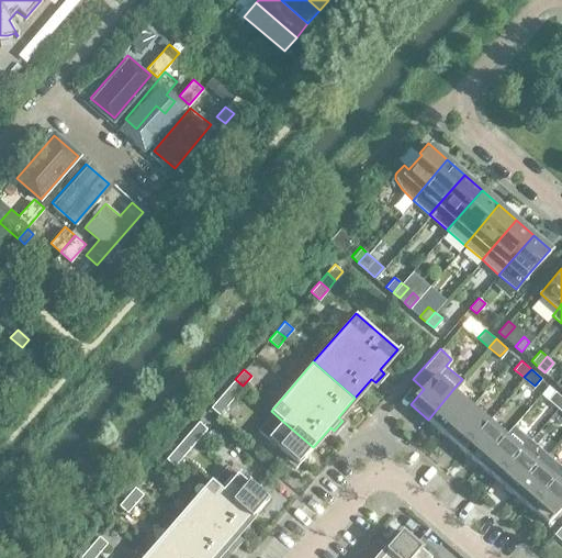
[(227,387),(236,394),(243,386),(235,379),(227,387)]
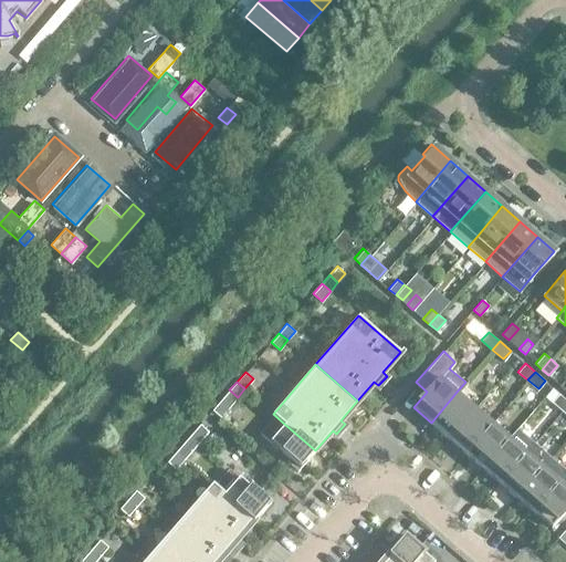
[(238,397),(229,389),(221,398),(230,406),(238,397)]
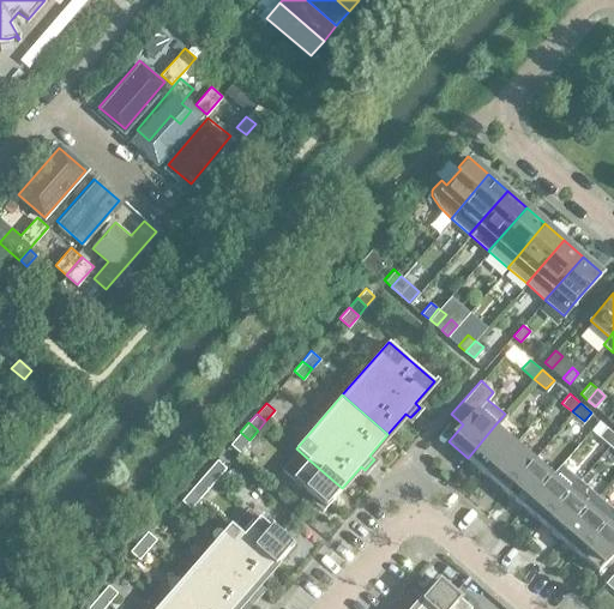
[(515,441),(495,424),(468,458),(486,474),(515,441)]
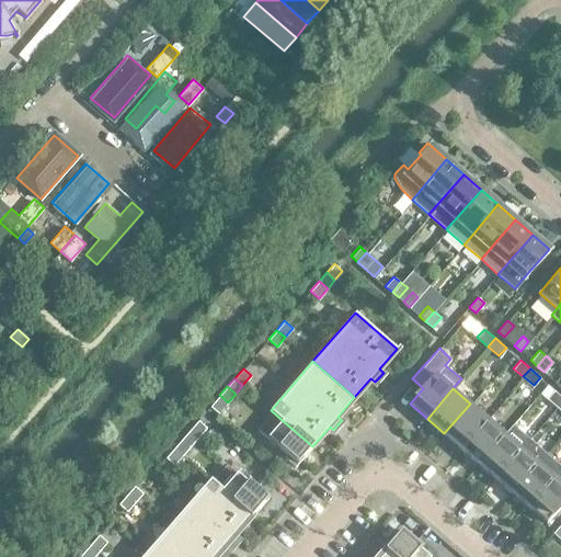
[(547,398),(558,406),(560,401),(560,395),(554,389),(547,398)]
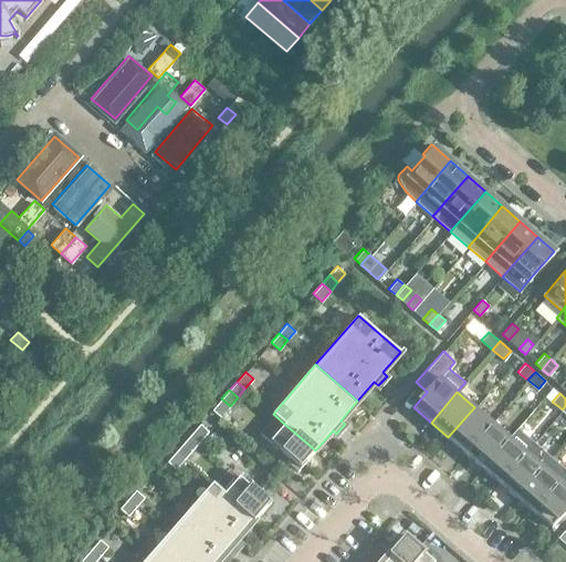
[(230,406),(221,398),(212,409),(220,416),(230,406)]
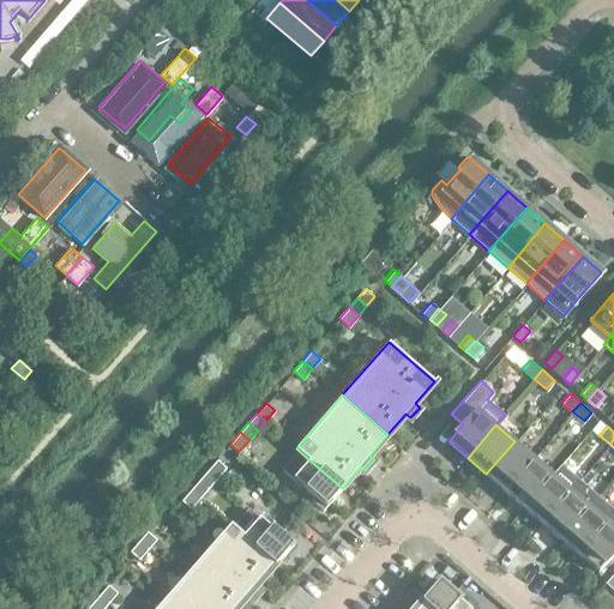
[(533,457),(515,441),(486,474),(505,490),(533,457)]
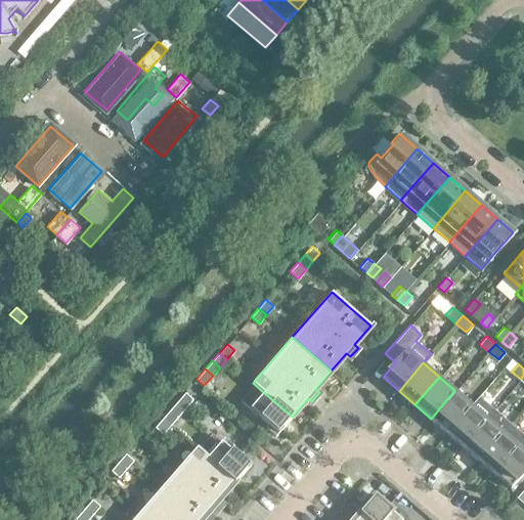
[(471,404),(454,390),(431,419),(446,432),(471,404)]
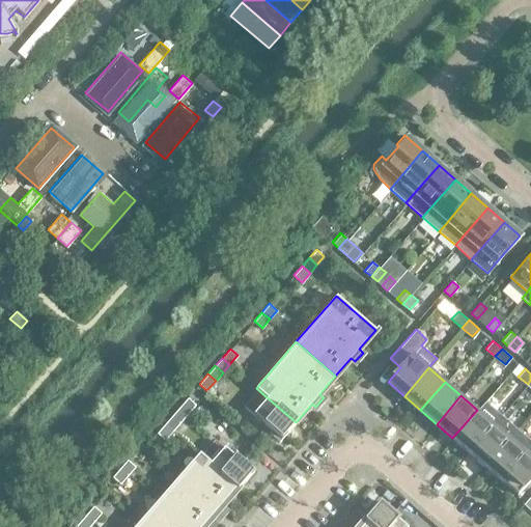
[(182,404),(190,411),(196,404),(188,396),(182,404)]
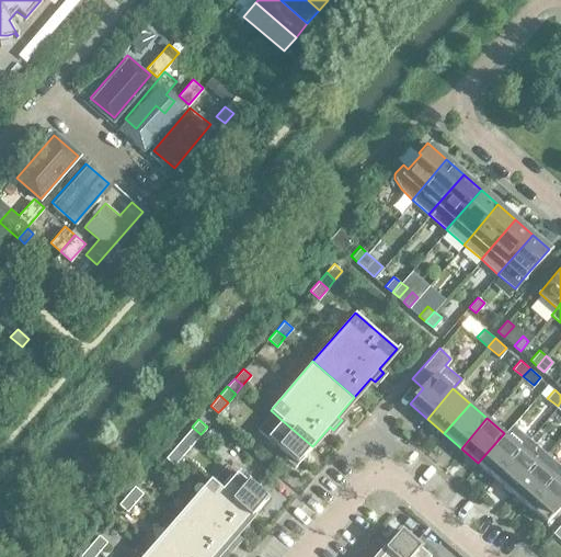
[(295,465),(312,446),(282,420),(268,436),(287,453),(285,456),(295,465)]
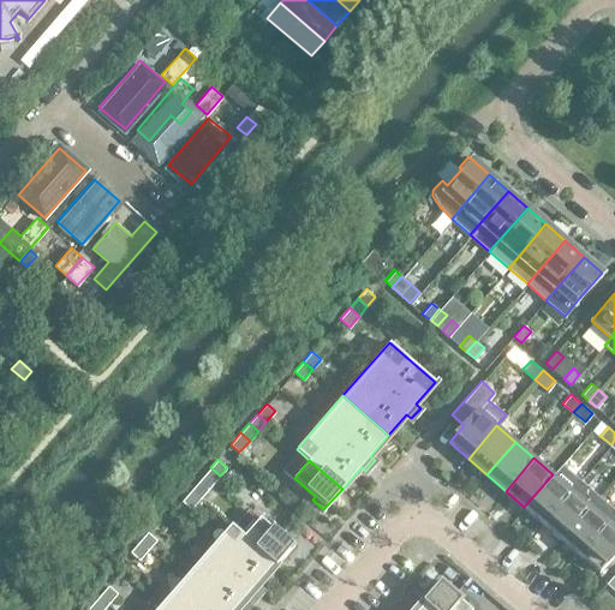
[(543,524),(572,491),(580,480),(562,464),(553,474),(524,507),(543,524)]
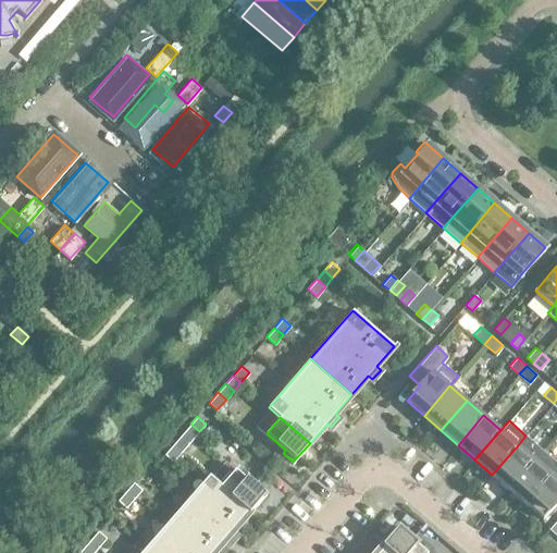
[(199,431),(190,424),(183,432),(192,440),(199,431)]
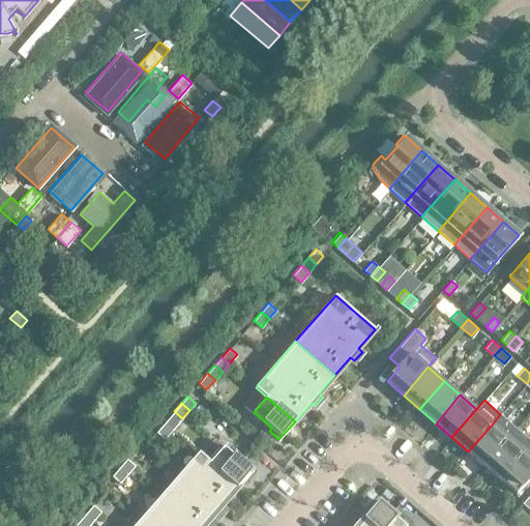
[(174,411),(167,419),(175,427),(182,418),(174,411)]
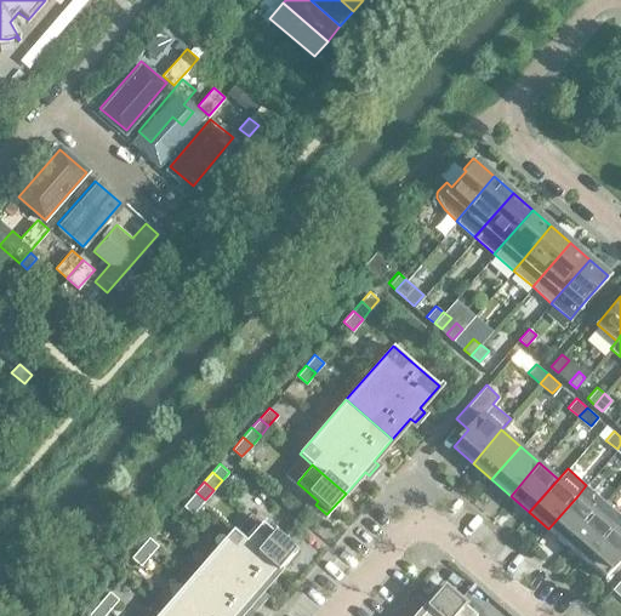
[(567,545),(596,512),(605,501),(586,485),(577,496),(548,529),(567,545)]
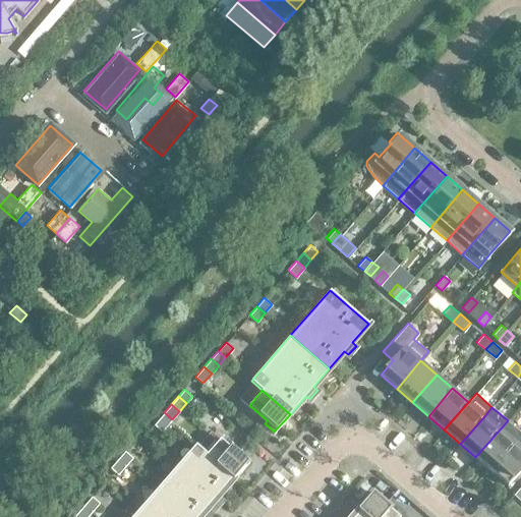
[(172,419),(164,412),(156,421),(164,428),(172,419)]
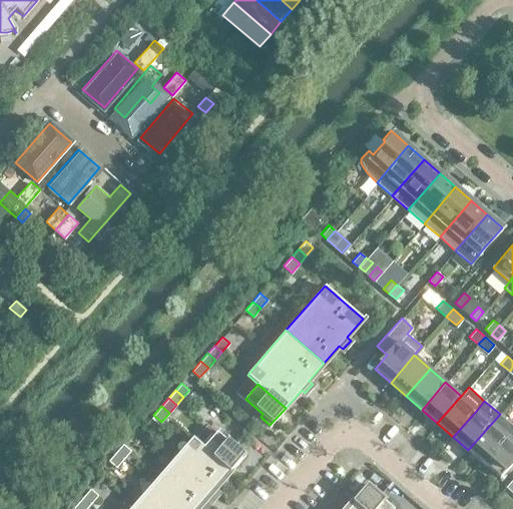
[(512,425),(500,414),(492,423),(468,450),(484,464),(508,437),(512,430),(512,425)]
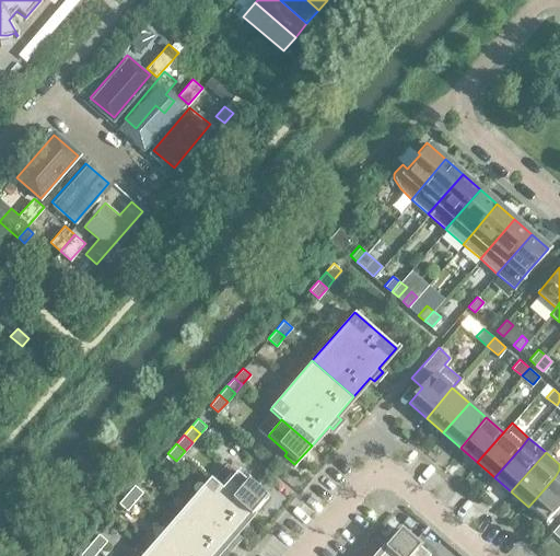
[(226,463),(212,479),(252,513),(268,495),(258,485),(255,488),(236,472),(226,463)]
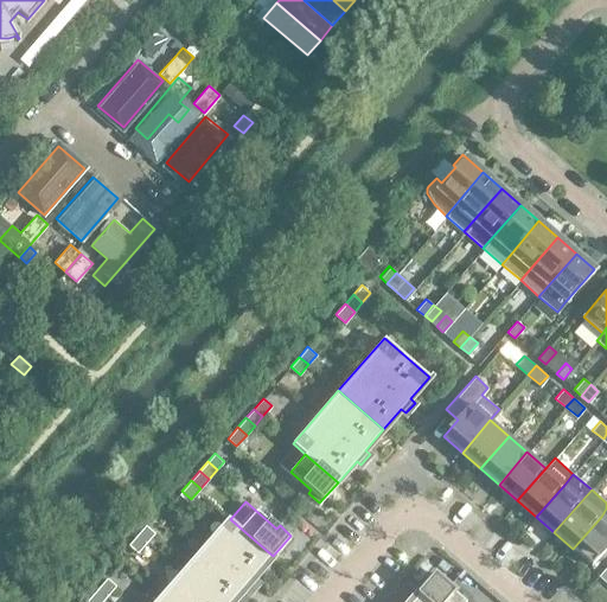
[(606,508),(601,517),(573,549),(590,564),(606,545),(606,508)]
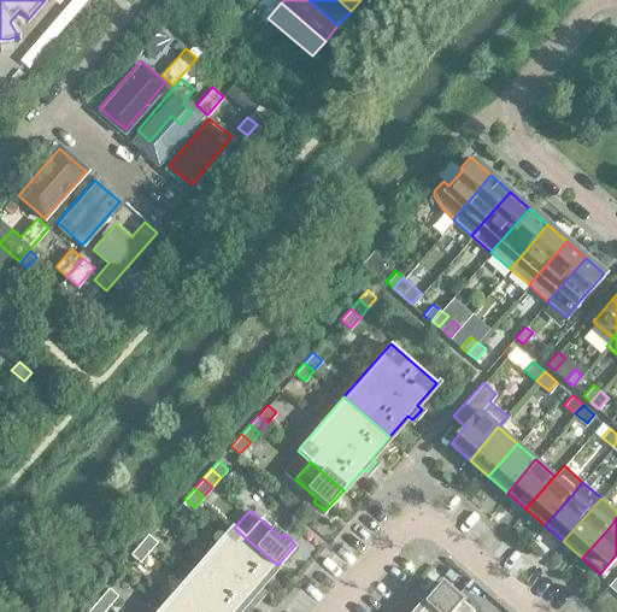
[(258,588),(277,565),(234,528),(231,525),(184,580),(222,611),(236,611),(250,599),(253,602),(258,596),(263,592),(258,588)]
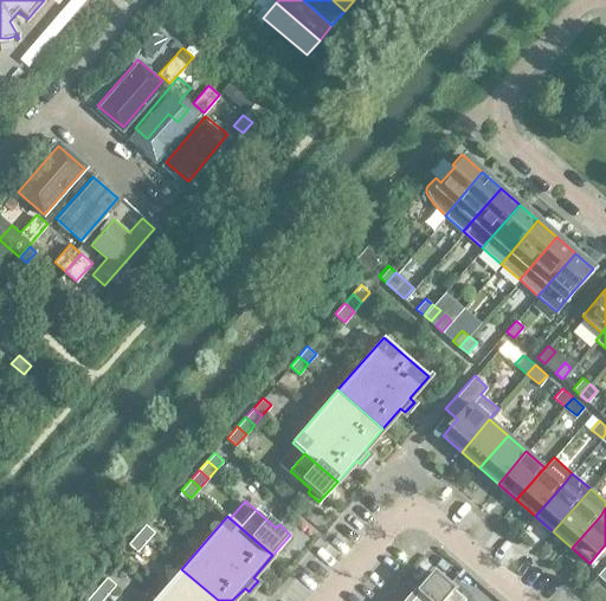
[(146,523),(136,532),(146,541),(154,531),(146,523)]
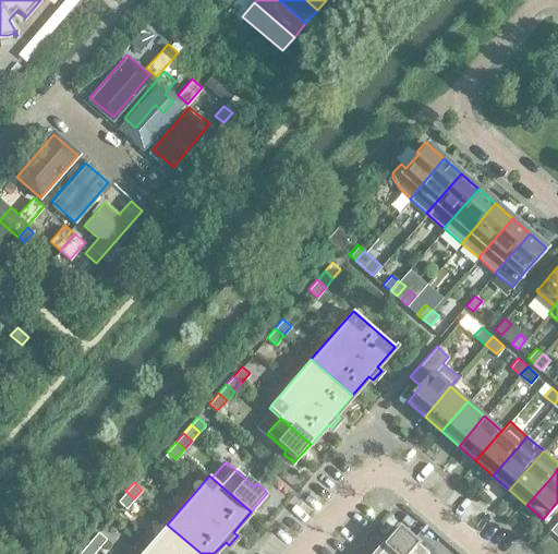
[(134,498),(125,491),(118,501),(126,507),(134,498)]
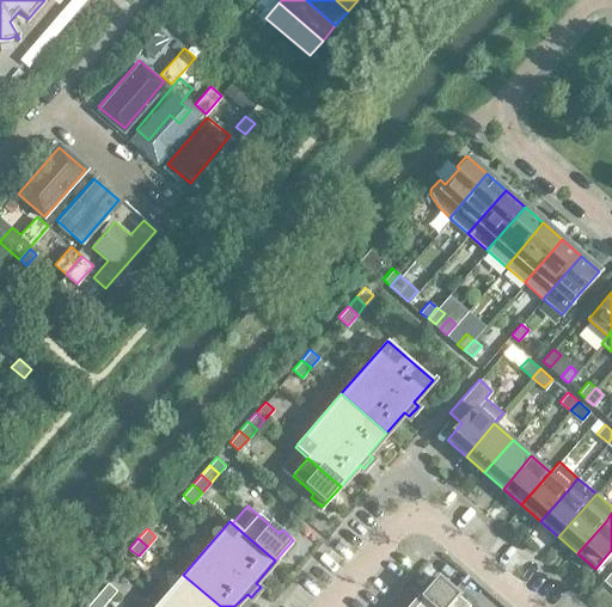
[(220,606),(183,575),(154,606),(220,606)]
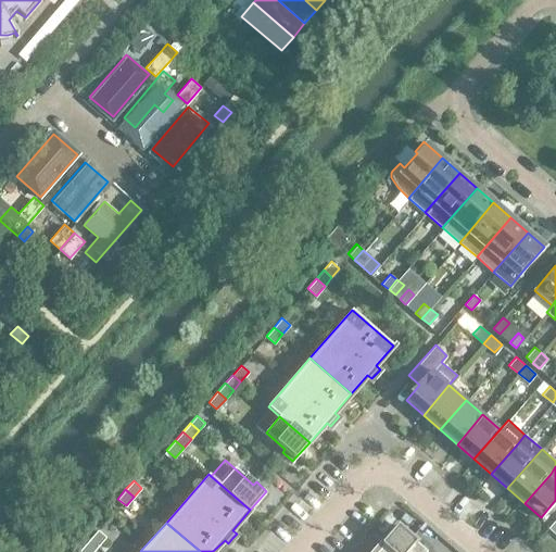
[(400,524),(382,542),(393,551),(426,551),(424,549),(407,536),(411,534),(400,524)]
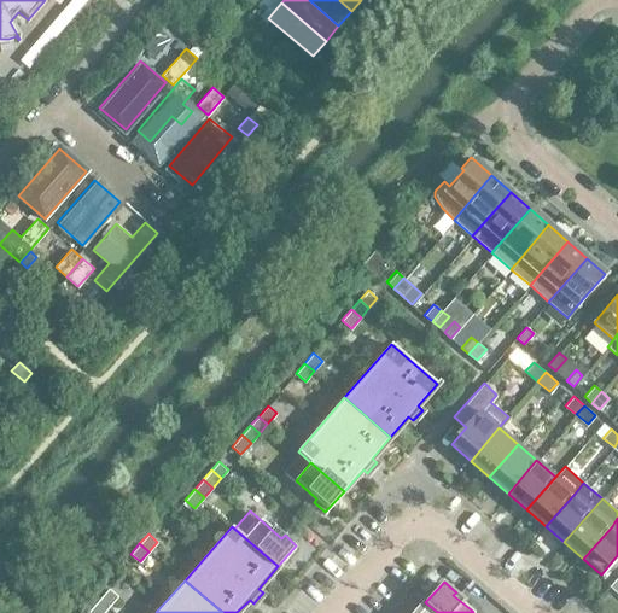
[(99,599),(109,606),(118,595),(109,588),(99,599)]
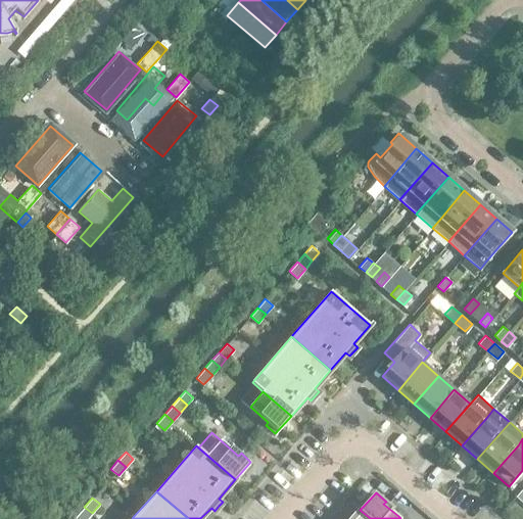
[(391,510),(398,516),(402,512),(395,505),(391,510)]
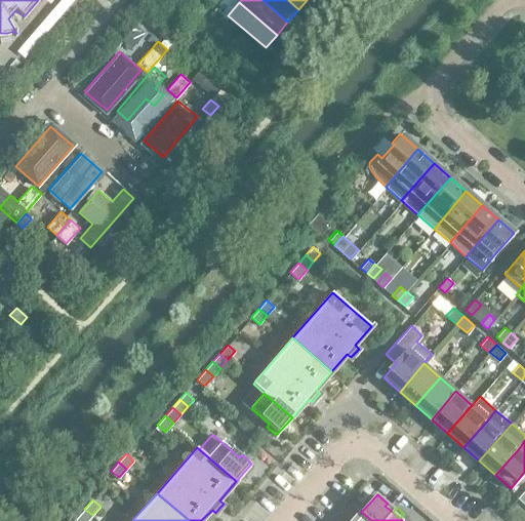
[(86,520),(92,515),(84,509),(77,516),(82,520),(86,520)]
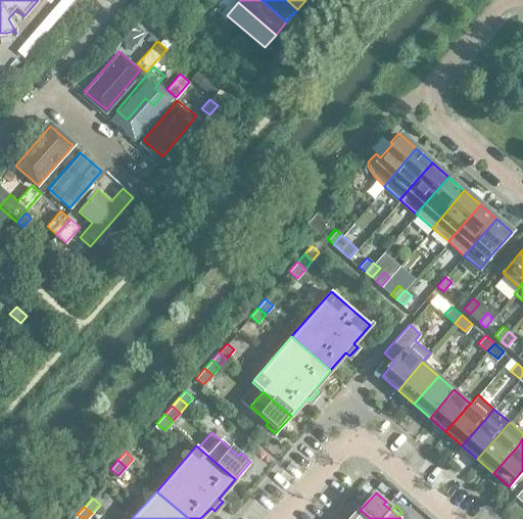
[(370,518),(360,510),(351,518),(370,518)]
